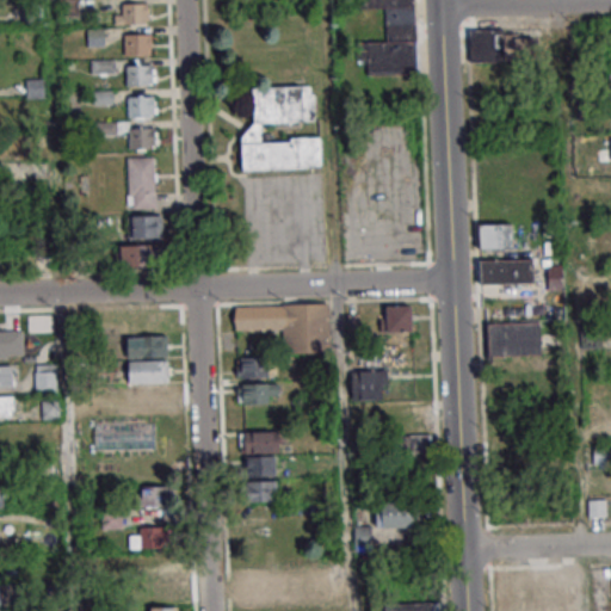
[(368,75),(417,74),(414,0),(358,0),(359,10),(386,8),(387,42),(356,43),(357,60),(368,60),(368,75)]
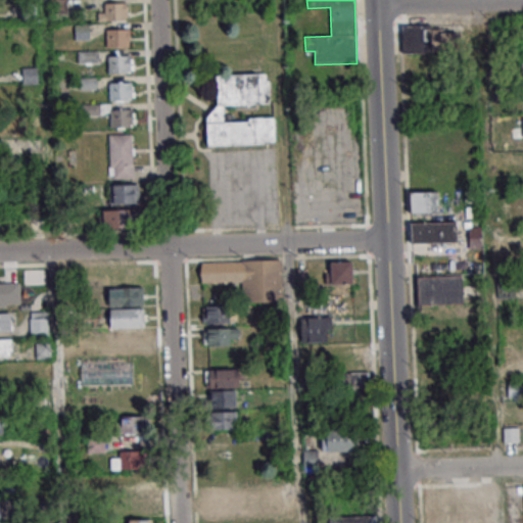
[(104,11),(98,11),(98,20),(127,20),(127,2),(104,2),(104,11)]
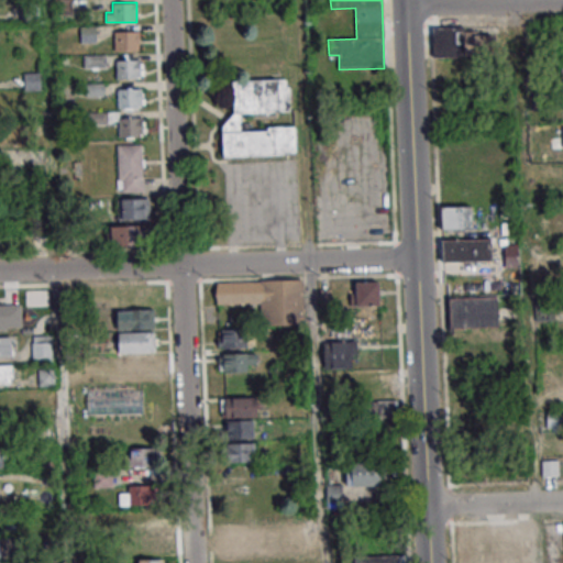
[(431,28),(432,57),(463,56),(464,54),(462,26),(431,28)]
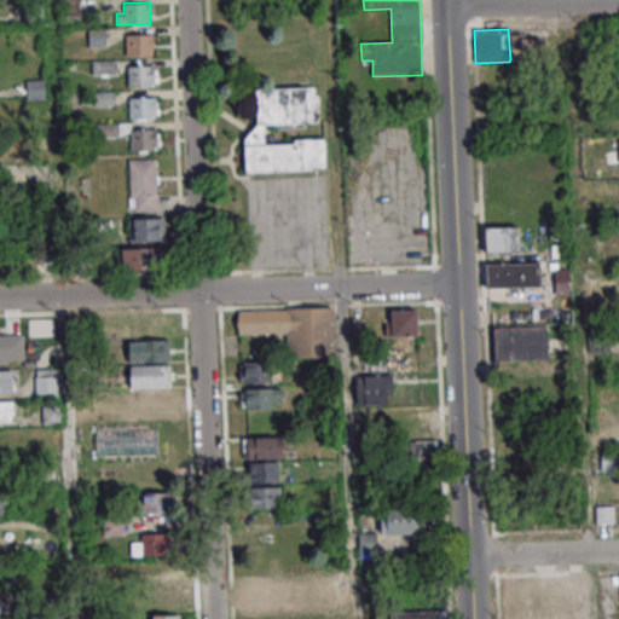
[(152,33),(126,33),(126,56),(152,56),(152,33)]
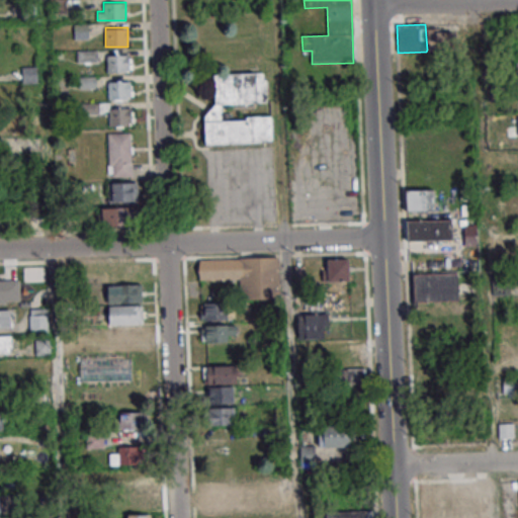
[(436,27),(426,28),(427,50),(451,50),(451,31),(436,31),(436,27)]
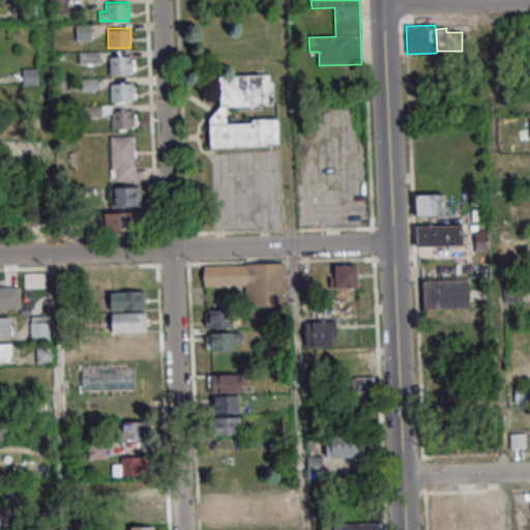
[(134,74),(134,55),(109,55),(110,74),(134,74)]
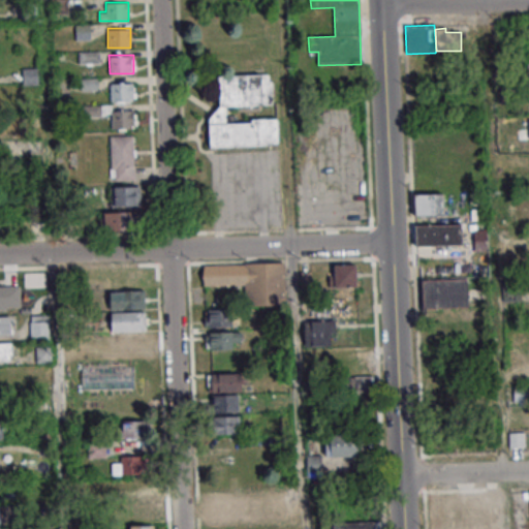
[(37,85),(37,68),(23,68),(23,85),(37,85)]
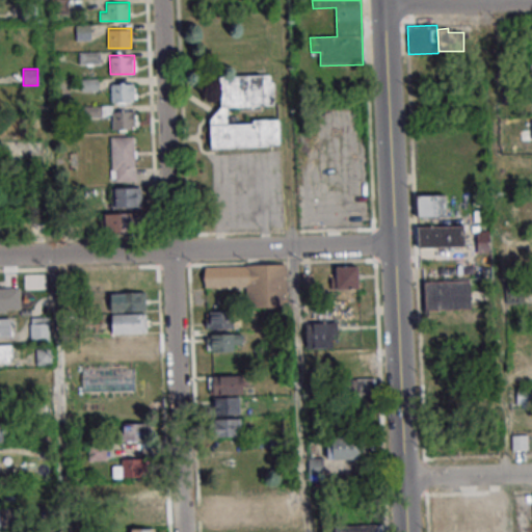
[(280,145),(280,120),(229,122),(228,106),(273,106),(273,75),(215,76),(216,148),(280,145)]
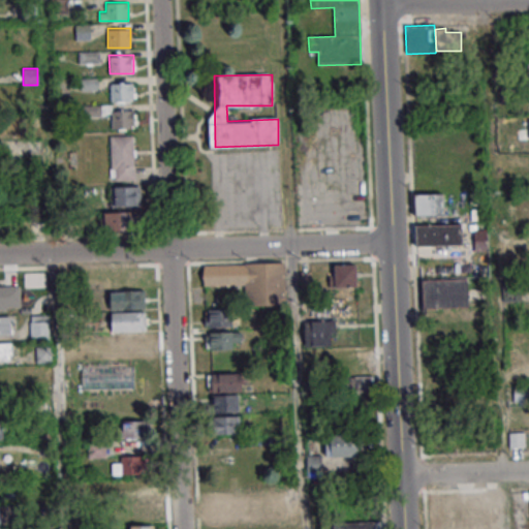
[(135,82),(111,82),(111,101),(135,101),(135,82)]
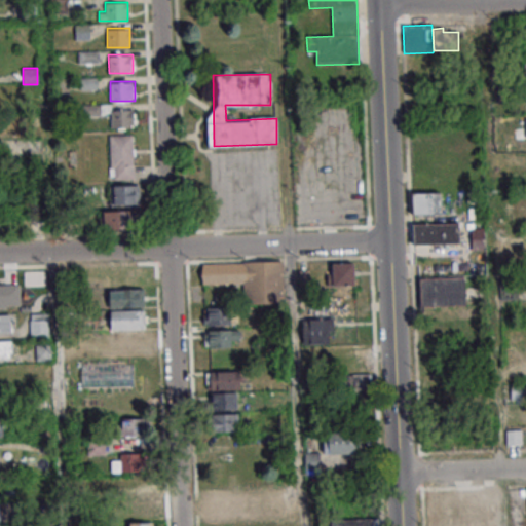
[(135,127),(135,106),(89,106),(89,115),(100,115),(100,113),(111,113),(111,127),(135,127)]
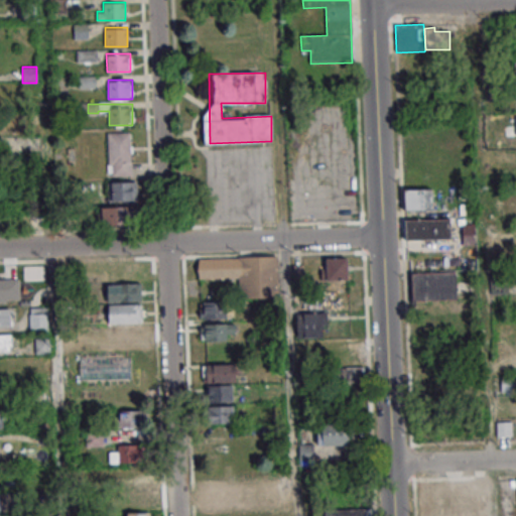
[(108,174),(130,174),(130,132),(108,132),(108,174)]
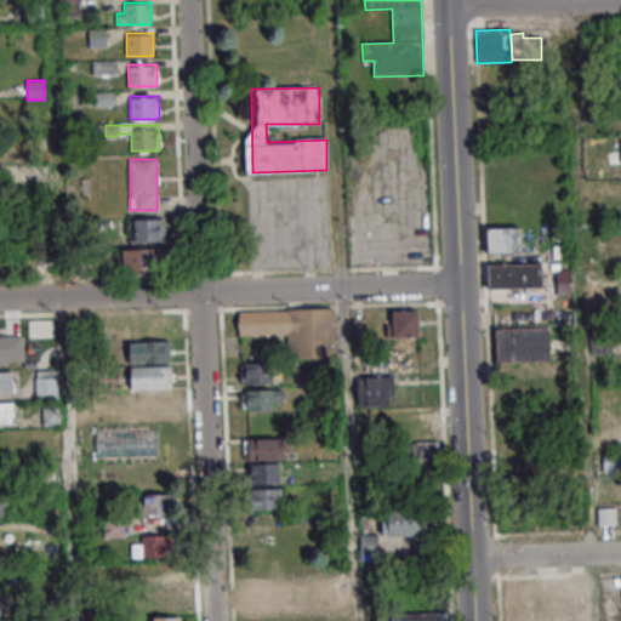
[(165,218),(130,218),(130,241),(165,241),(165,218)]
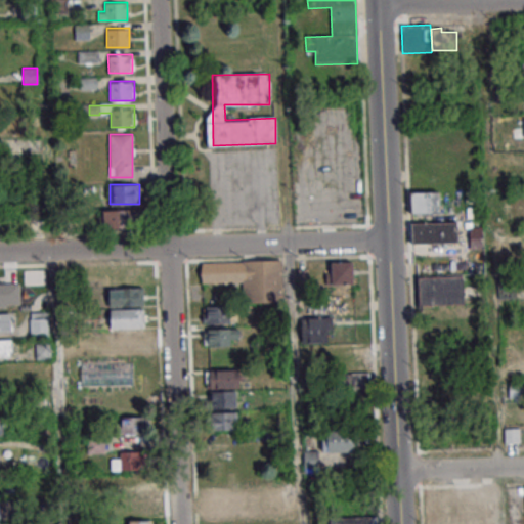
[(409,192),(410,214),(438,213),(437,192),(411,192),(409,192)]
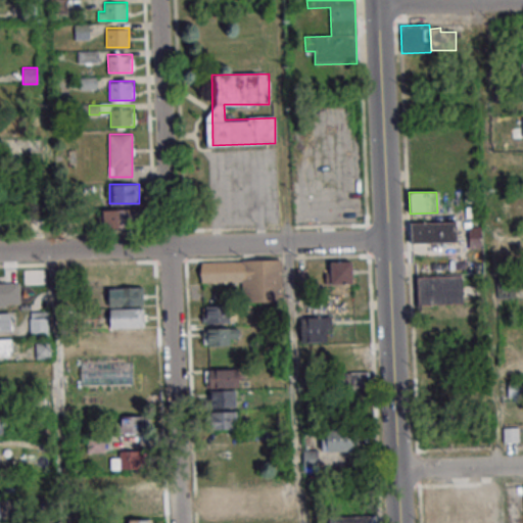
[(137,209),(103,209),(103,228),(137,228),(137,209)]
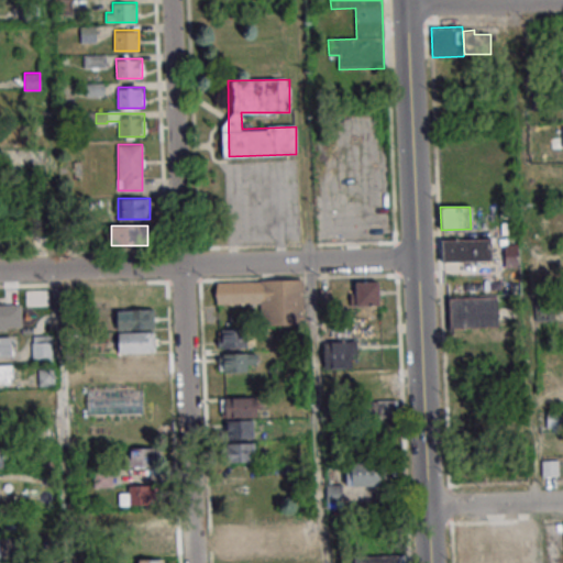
[(441,240),(442,262),(492,261),(490,239),(441,240)]
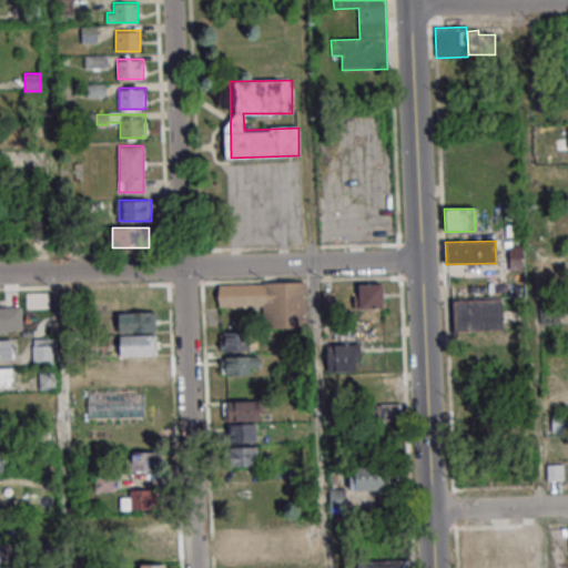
[(217,283),(217,306),(263,306),(263,327),(306,327),(306,282),(217,283)]
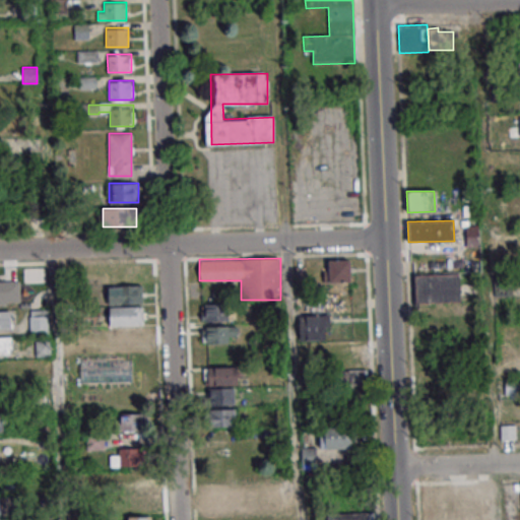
[(327,260),(327,282),(349,281),(348,260),(327,260)]
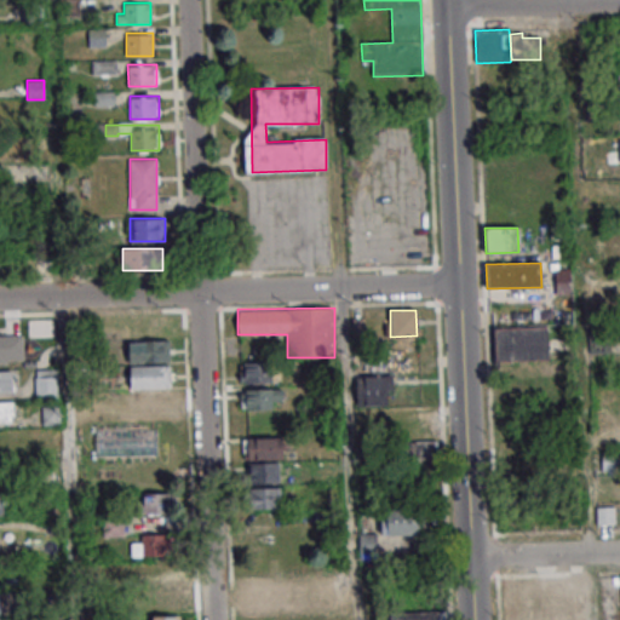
[(491,327),(492,362),(547,361),(546,326),(491,327)]
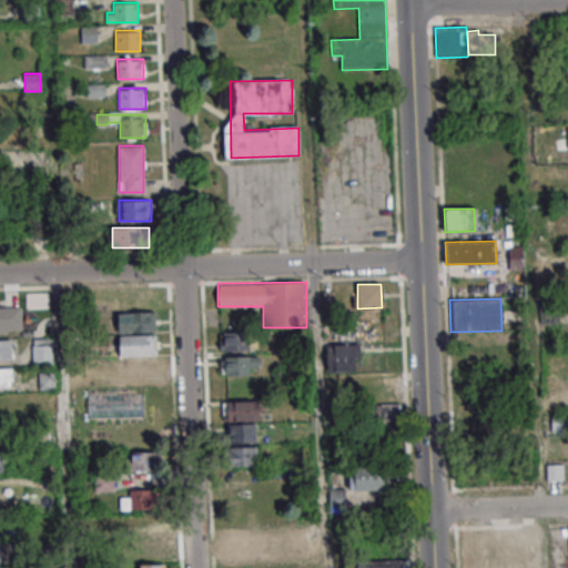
[(0,333),(21,333),(21,307),(0,307),(0,333)]
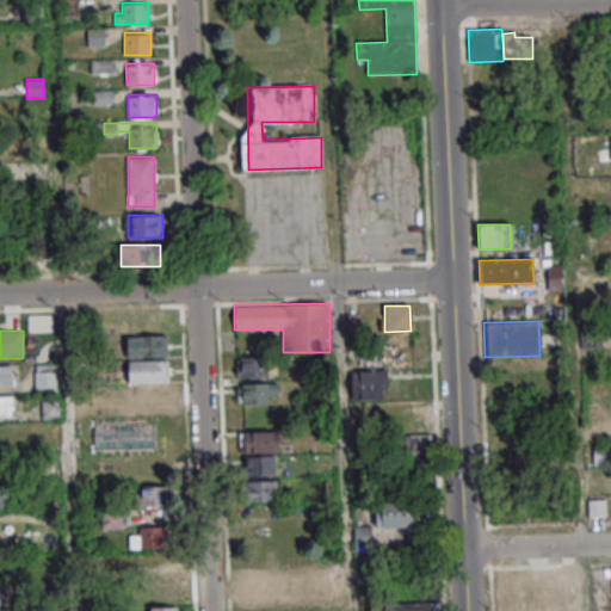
[(167,357),(167,337),(128,337),(128,357),(167,357)]
